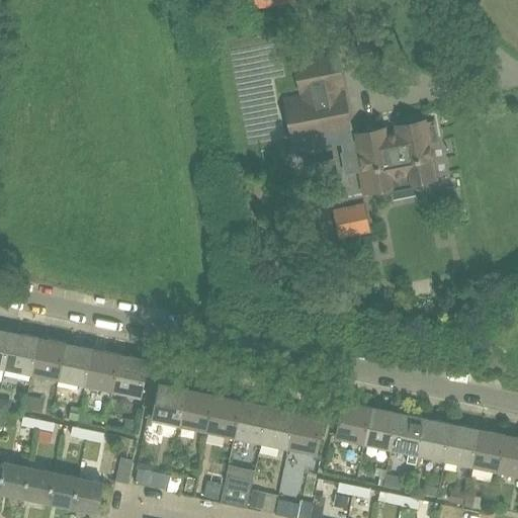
[(413,181),(415,181),(436,177),(435,173),(437,169),(436,161),(432,159),(429,146),(437,144),(433,122),(425,124),(425,122),(418,124),(415,121),(407,123),(405,127),(398,128),(399,134),(385,136),(385,131),(377,133),(374,130),(366,132),(364,136),(357,137),(358,142),(353,143),(343,93),(339,94),(338,86),(341,85),(335,57),(296,65),(303,97),(286,100),(294,144),(342,135),(344,144),(340,145),(345,172),(363,169),(368,190),(389,186),(392,186),(390,178),(411,173),(413,181)]
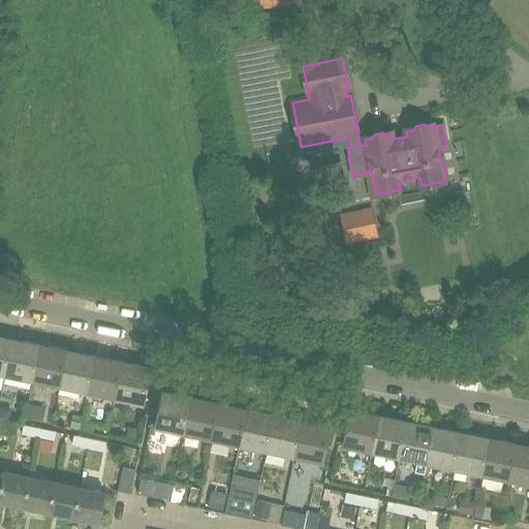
[(346,243),(378,237),(372,209),(341,216),(346,243)]
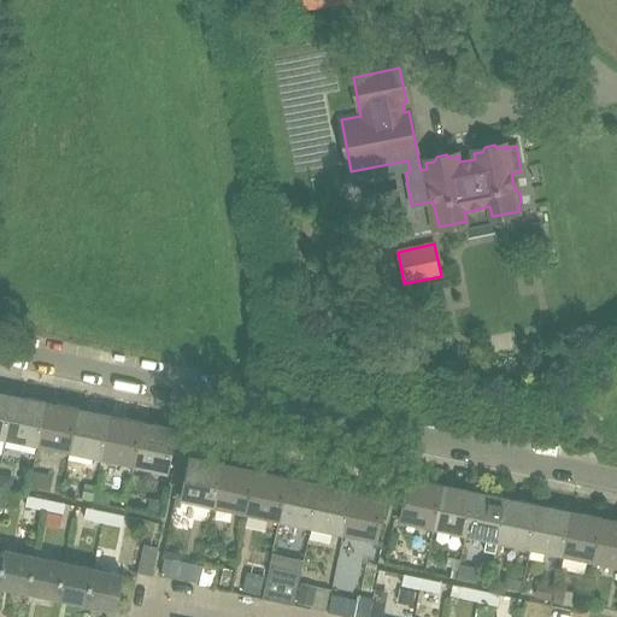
[(0,438),(5,439),(15,395),(0,392),(0,438)]
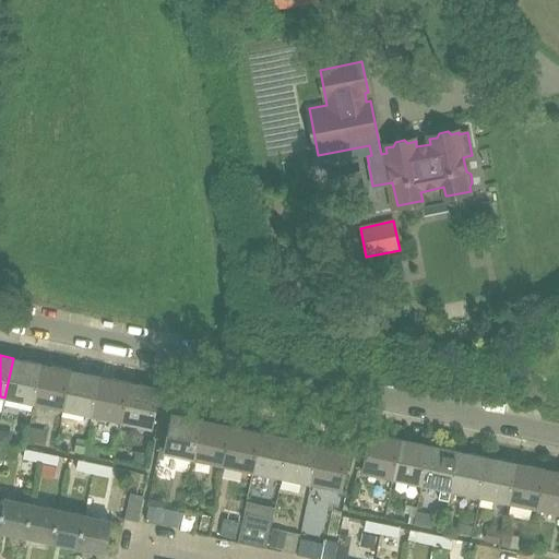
[(34,404),(43,365),(13,358),(4,397),(34,404)]
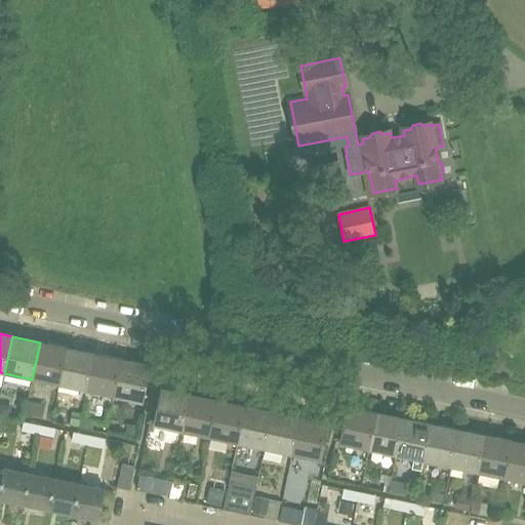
[(59,385),(67,348),(40,342),(32,379),(59,385)]
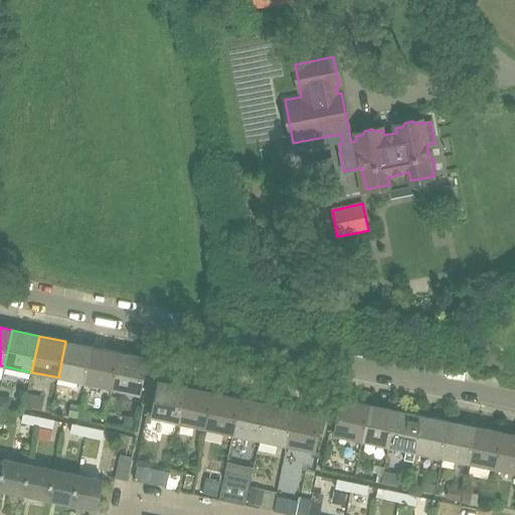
[(84,383),(93,347),(65,341),(58,377),(84,383)]
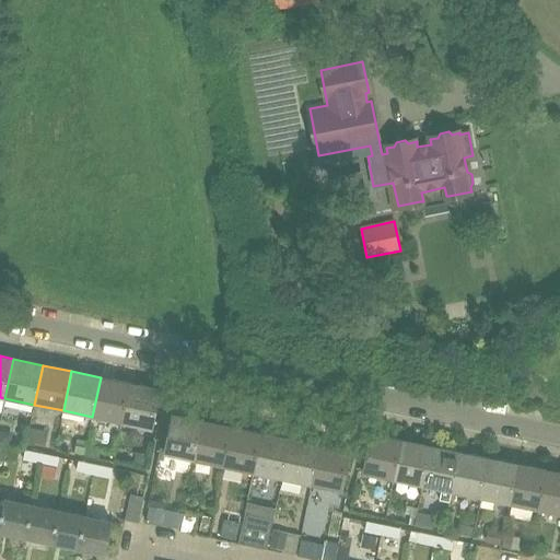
[(121,422),(129,383),(101,377),(92,417),(121,422)]
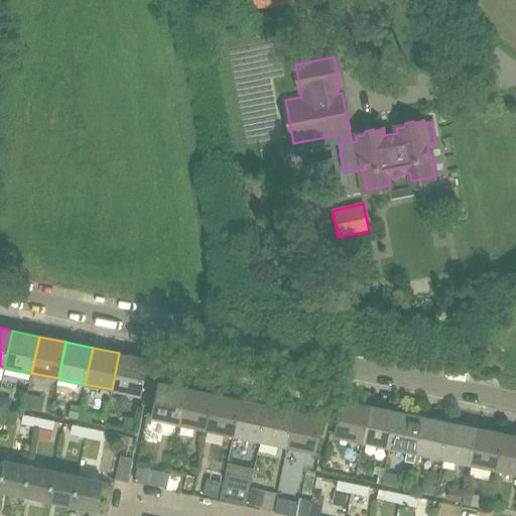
[(119,353),(112,389),(139,395),(147,359),(119,353)]
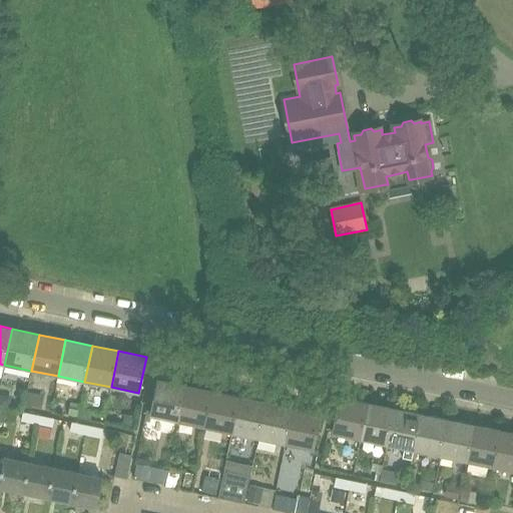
[(178,422),(186,386),(158,380),(151,416),(178,422)]
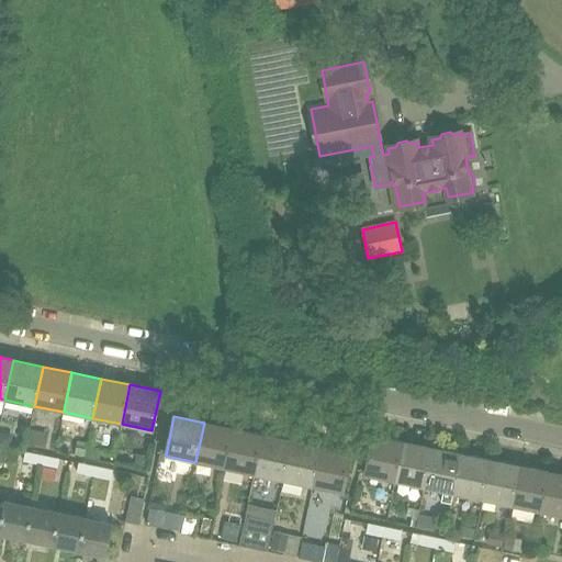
[(225,468),(233,428),(204,423),(195,462),(225,468)]
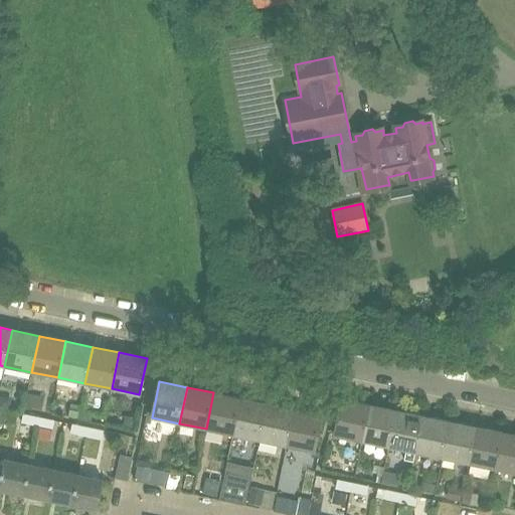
[(232,435),(240,398),(213,392),(206,428),(232,435)]
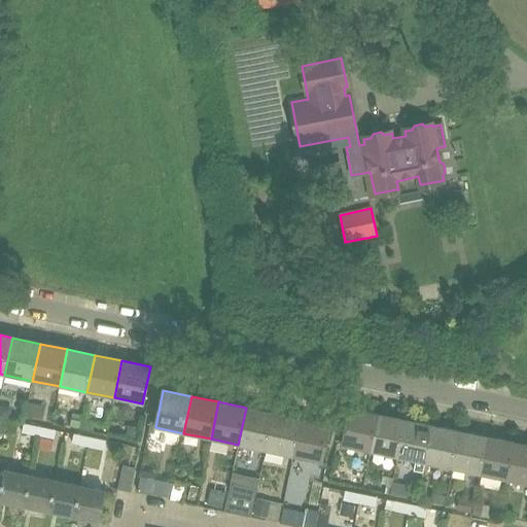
[(0,405),(0,406),(0,417),(10,420),(13,408),(0,405)]
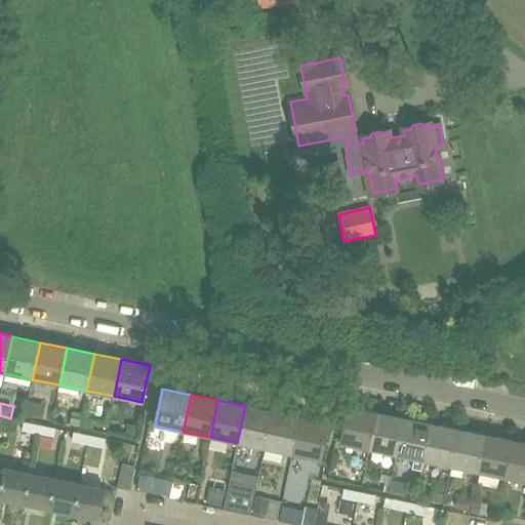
[(265,449),(272,412),(245,406),(237,443),(265,449)]
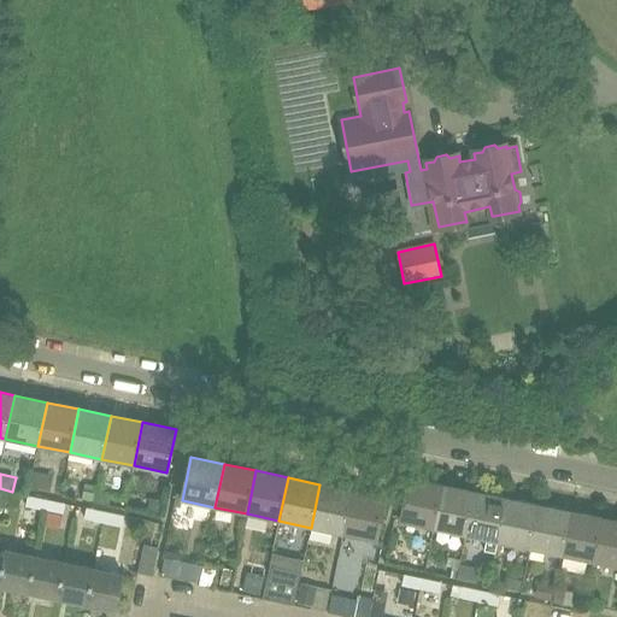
[(434,528),(442,485),(410,479),(400,522),(434,528)]
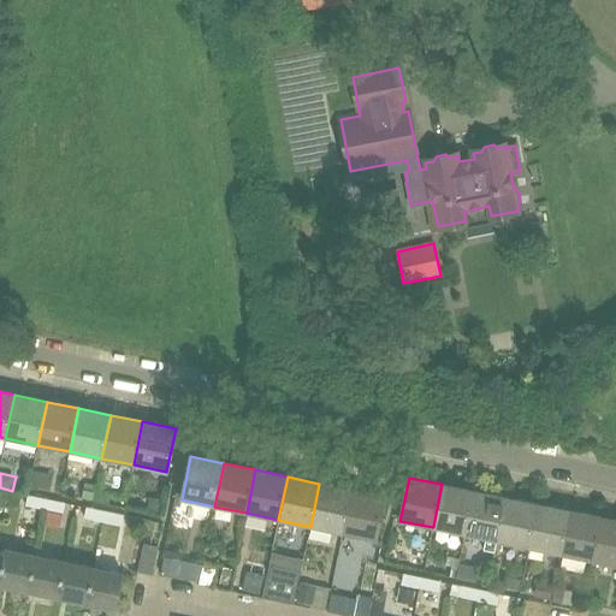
[(343,533),(351,490),(319,484),(311,527),(343,533)]
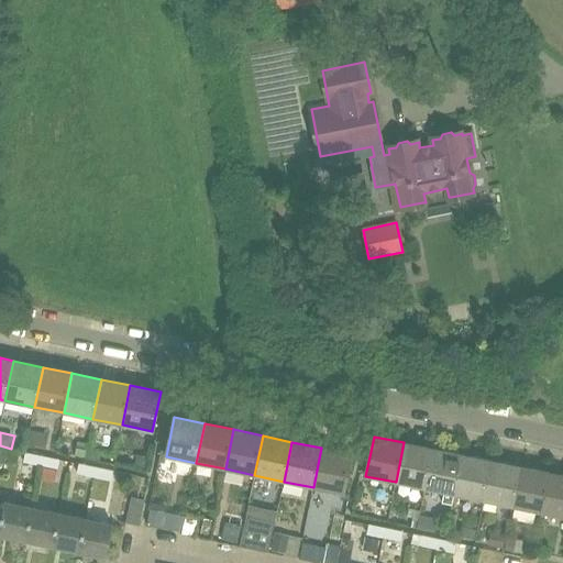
[(424,488),(433,449),(404,442),(396,482),(424,488)]
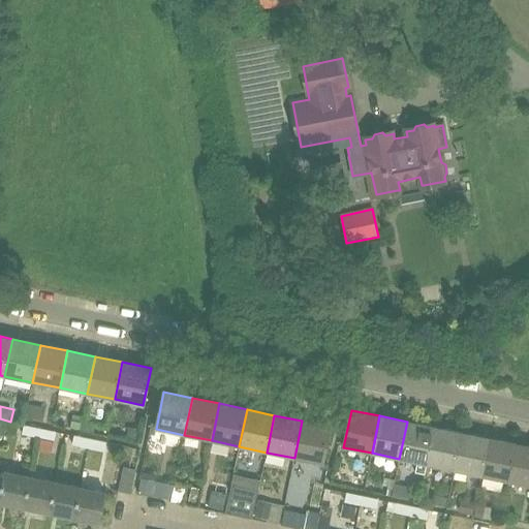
[(17,424),(2,421),(0,431),(0,435),(13,438),(17,424)]
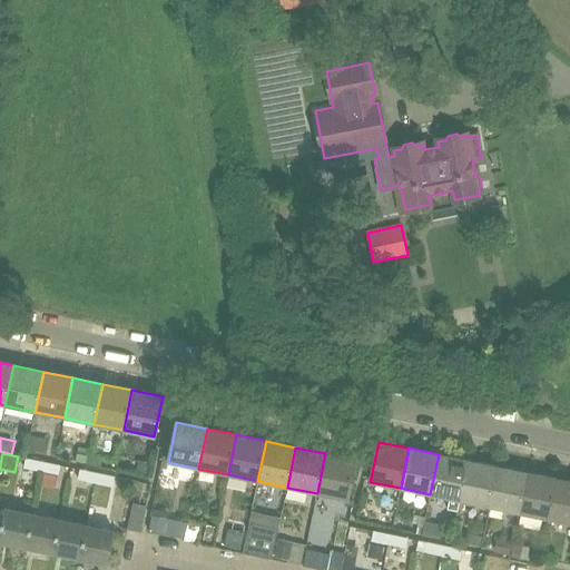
[(325,453),(317,493),(347,500),(355,460),(325,453)]
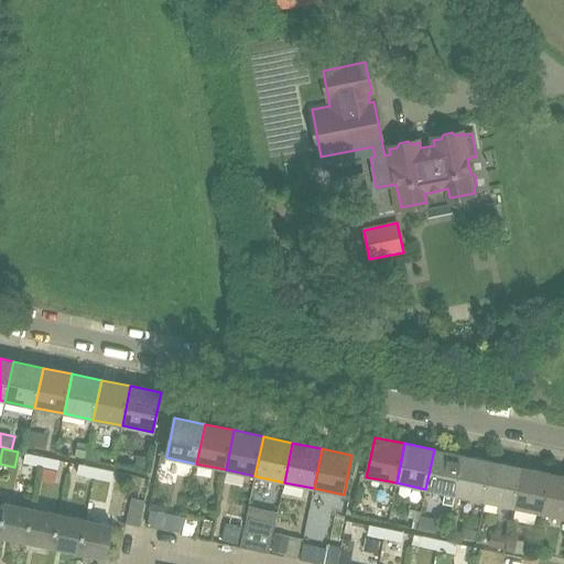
[(453,506),(455,495),(464,455),(434,449),(425,489),(446,494),(443,505),(453,506)]
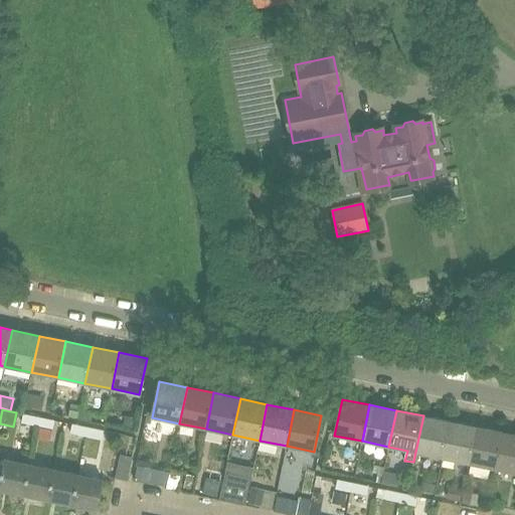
[(37,426),(39,417),(23,414),(21,422),(37,426)]
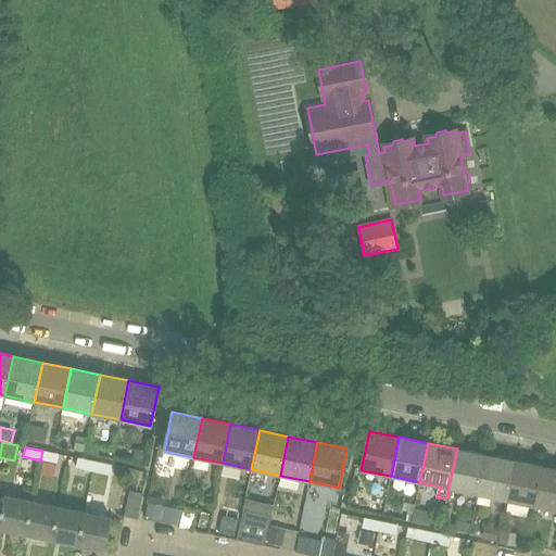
[(478,494),(485,455),(457,449),(449,488),(478,494)]
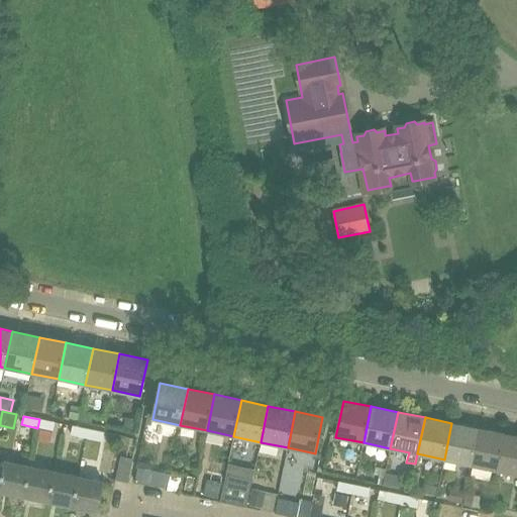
[(39,419),(37,428),(53,431),(55,422),(39,419)]
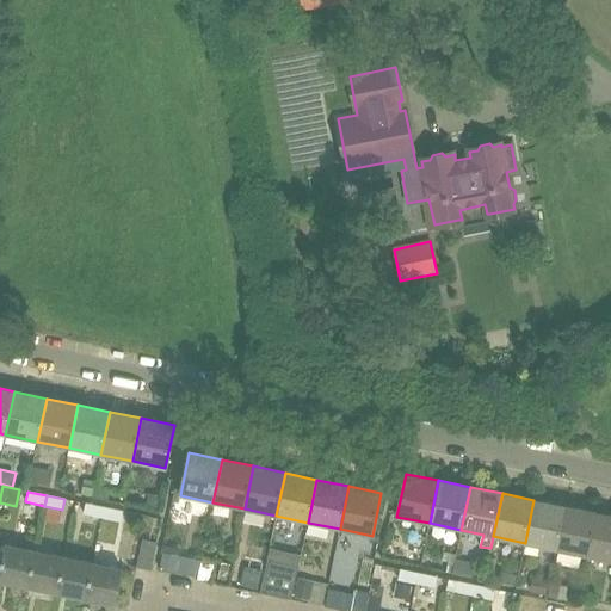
[(556,549),(566,506),(534,500),(525,543),(556,549)]
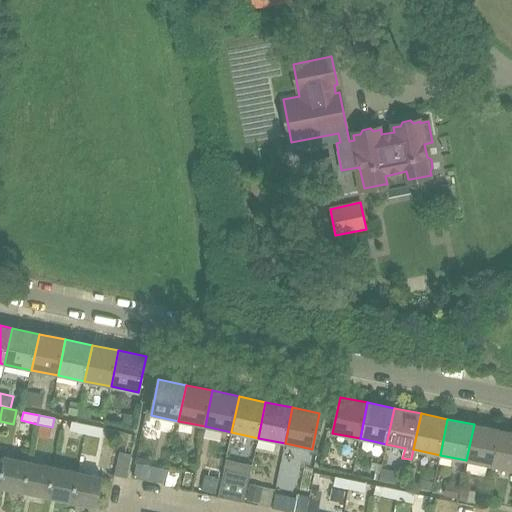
[(86,433),(87,425),(72,422),(70,430),(86,433)]
